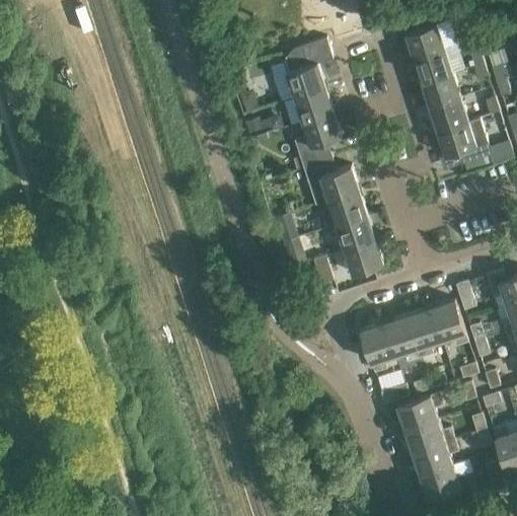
[(436,24),(447,20),(443,8),(418,16),(422,28),(405,33),(414,59),(444,49),(436,24)]
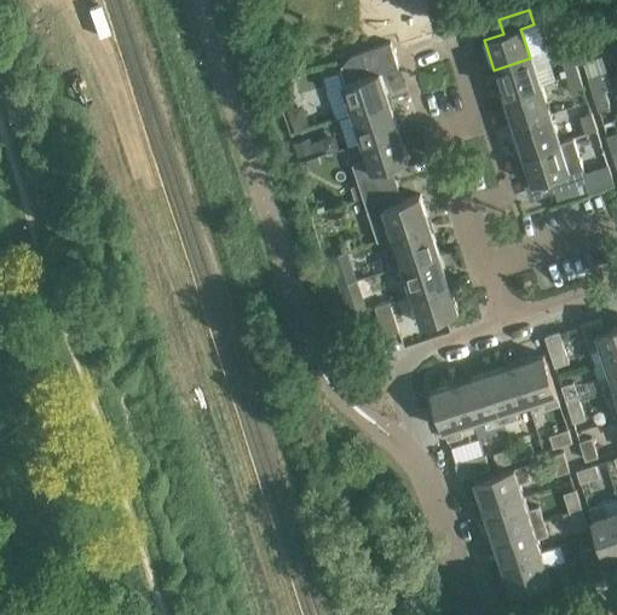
[(397,69),(392,54),(388,45),(350,58),(336,73),(351,116),(387,104),(378,75),(397,69)]
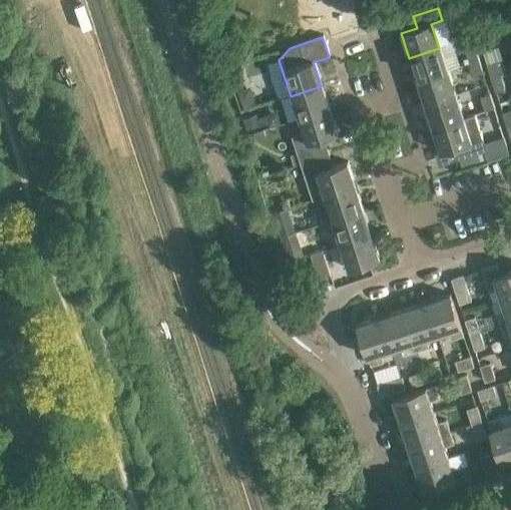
[(417,82),(447,72),(439,48),(409,58),(417,82)]
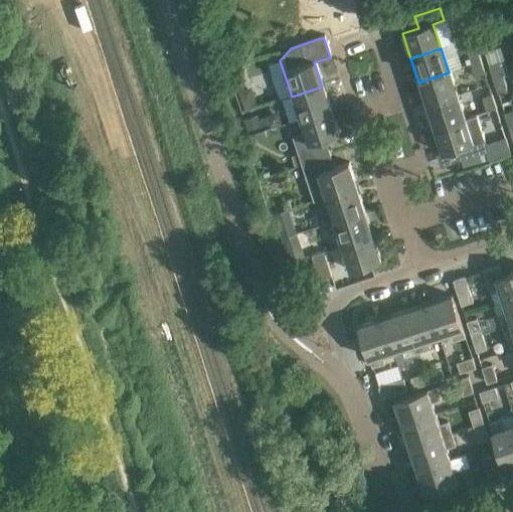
[(471,65),(479,63),(474,48),(466,51),(471,65)]
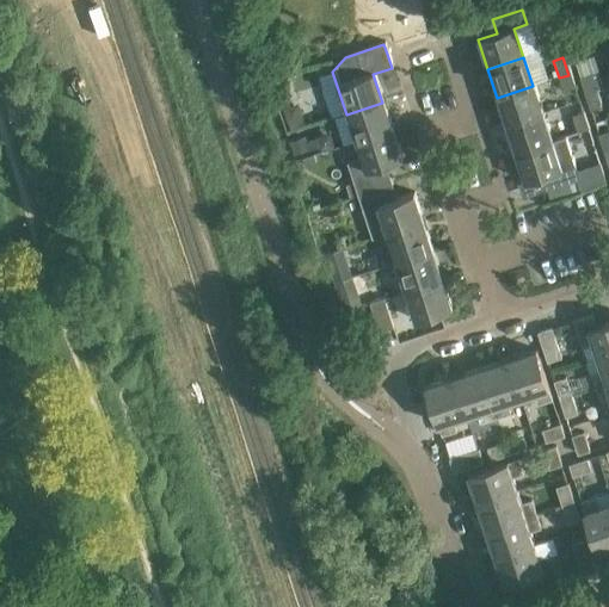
[(584,97),(594,93),(608,88),(608,74),(591,80),(590,76),(578,80),(584,97)]
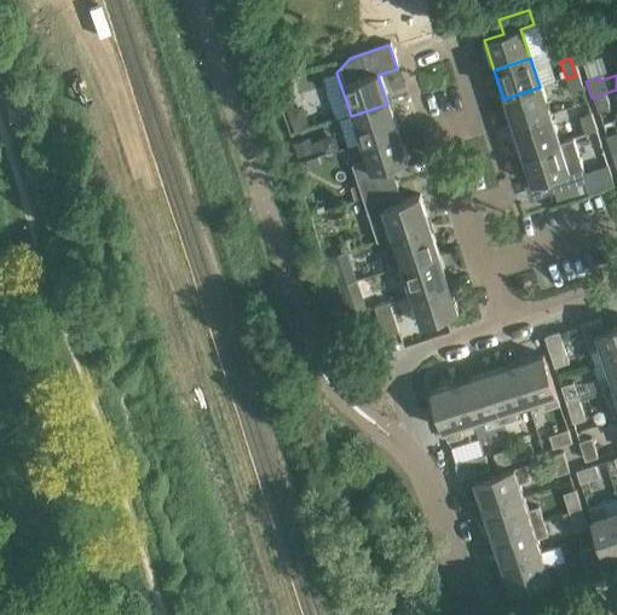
[(571,96),(581,92),(576,76),(566,79),(571,96)]
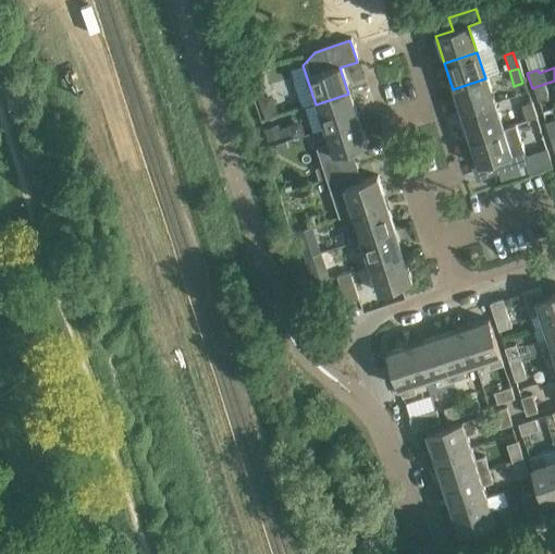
[(460,115),(494,106),(485,78),(453,89),(460,115)]
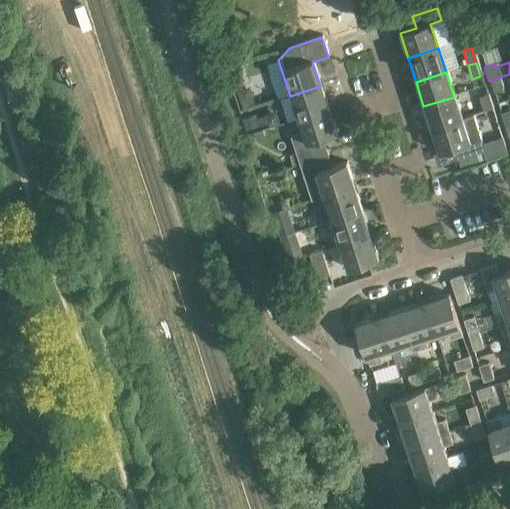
[(493,95),(502,92),(497,78),(489,81),(493,95)]
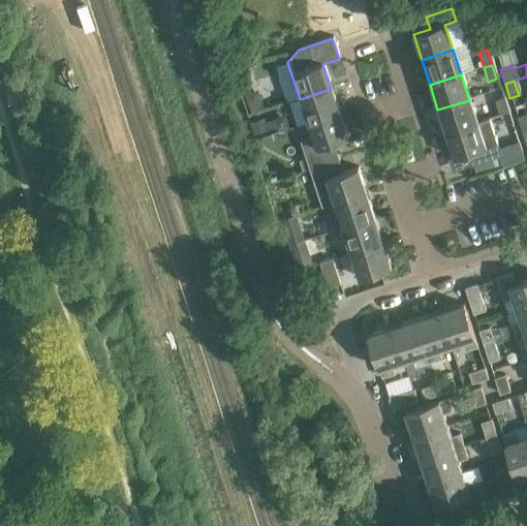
[(308,124),(339,115),(331,89),(300,99),(308,124)]
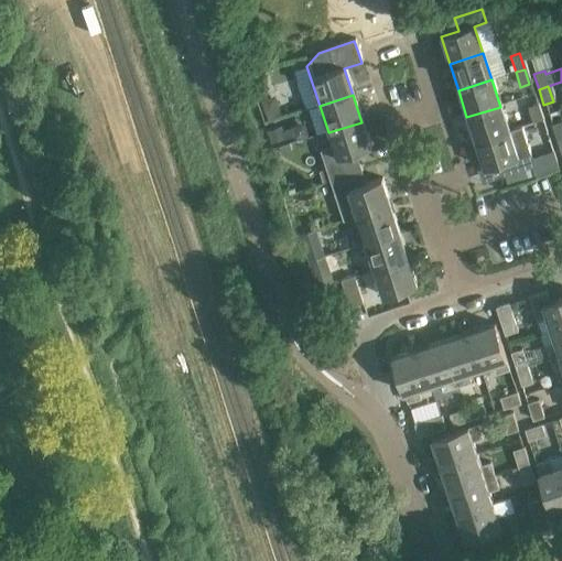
[(532,125),(542,121),(537,106),(527,109),(532,125)]
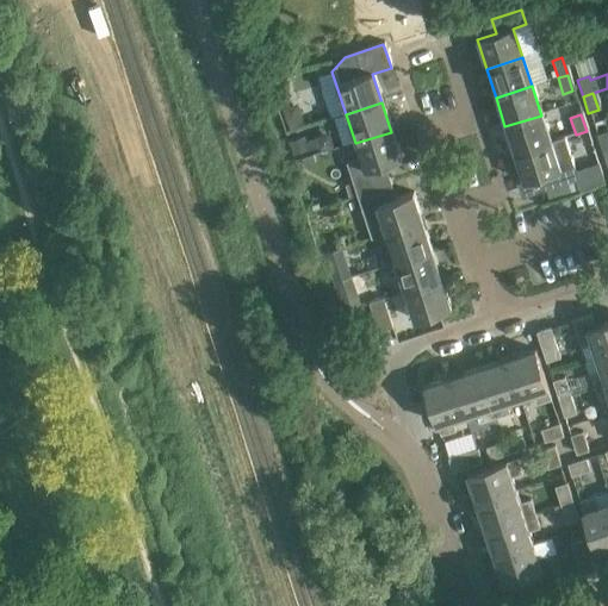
[(514,155),(550,143),(541,116),(504,126),(514,155)]
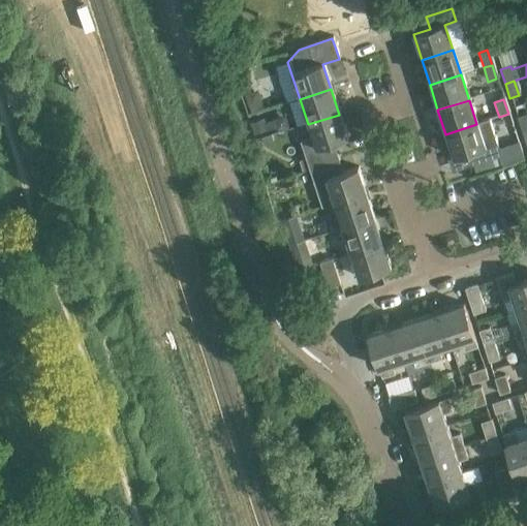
[(308,173),(338,163),(333,145),(347,140),(339,115),(308,124),(313,140),(299,145),(308,173)]
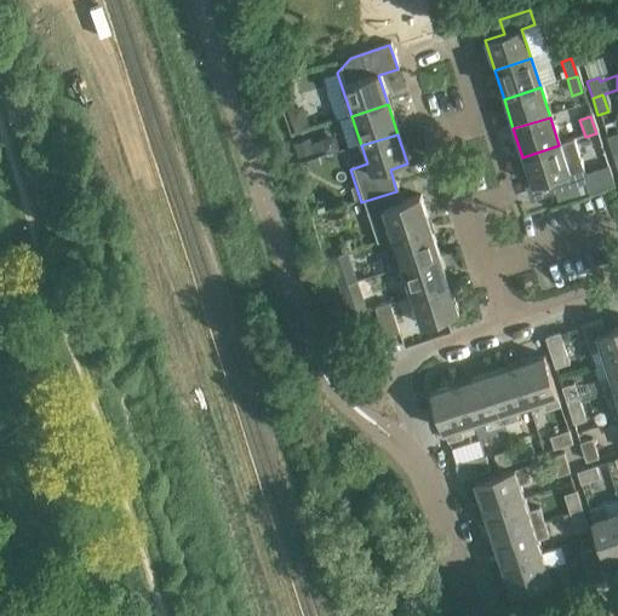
[(617,154),(617,138),(617,136),(606,139),(611,156),(617,154)]
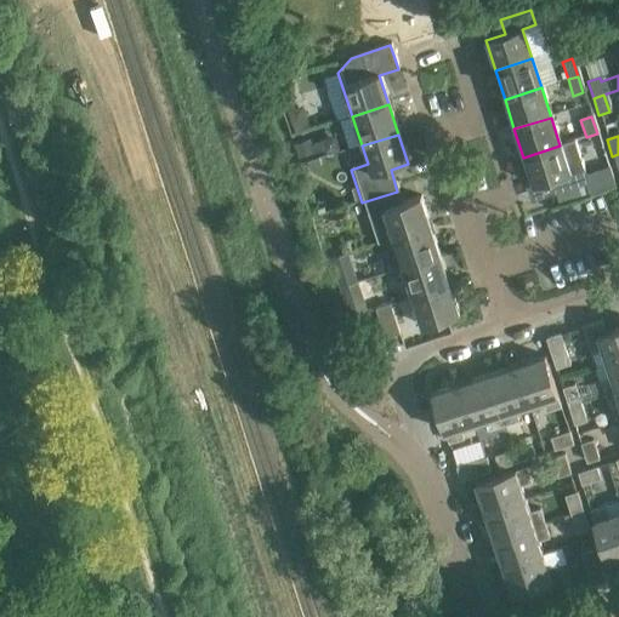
[(585,177),(583,171),(569,175),(560,146),(523,158),(533,187),(547,182),(552,196),(577,189),(588,186),(585,177)]
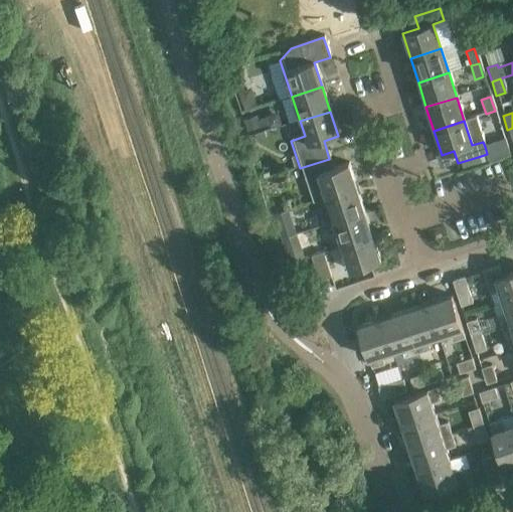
[(487,154),(478,157),(481,166),(488,164),(487,162),(508,155),(504,140),(485,147),(487,154)]
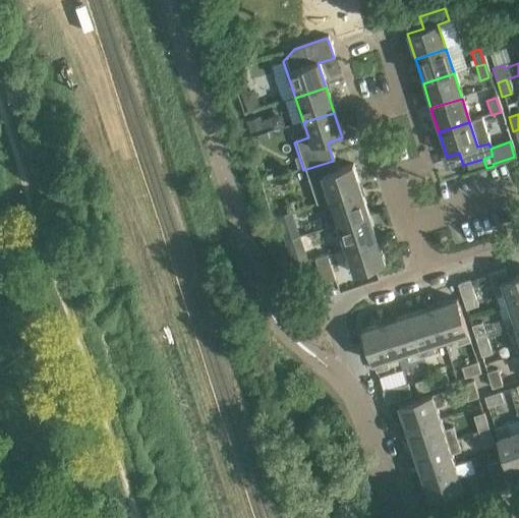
[(329,203),(360,192),(352,167),(337,172),(333,161),(303,170),(306,182),(308,181),(316,206),(329,202),(329,203)]
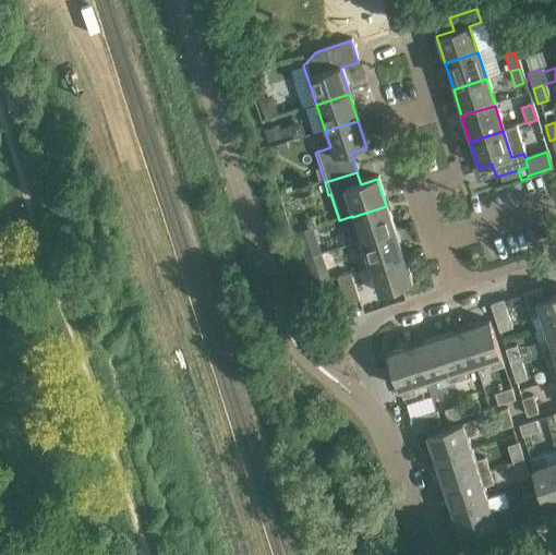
[(361,243),(394,232),(386,206),(352,217),(361,243)]
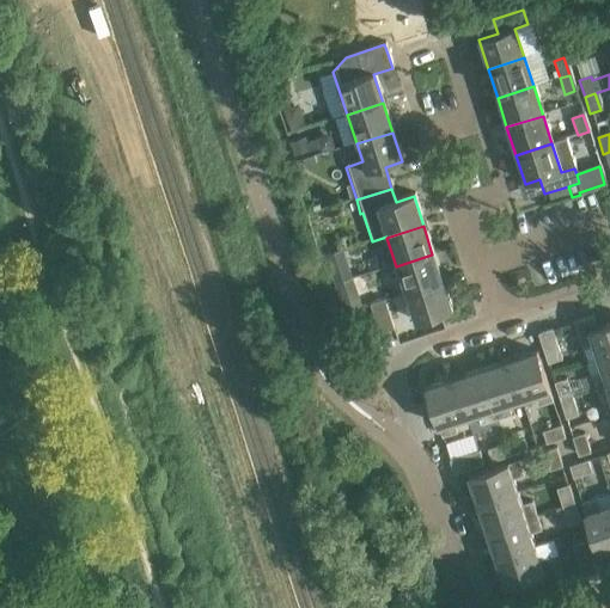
[(406,295),(441,283),(432,255),(396,266),(406,295)]
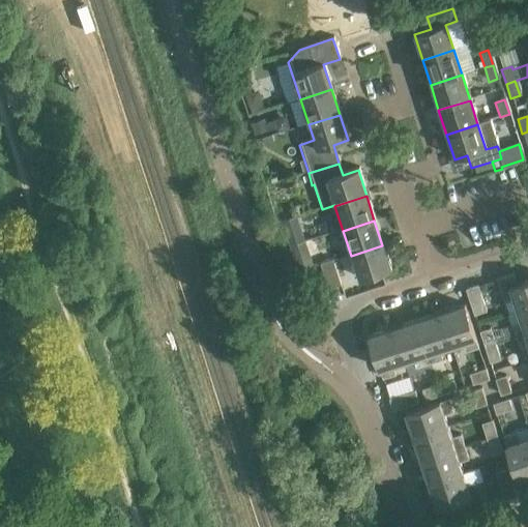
[(351,256),(353,261),(359,281),(390,270),(382,245),(351,256)]
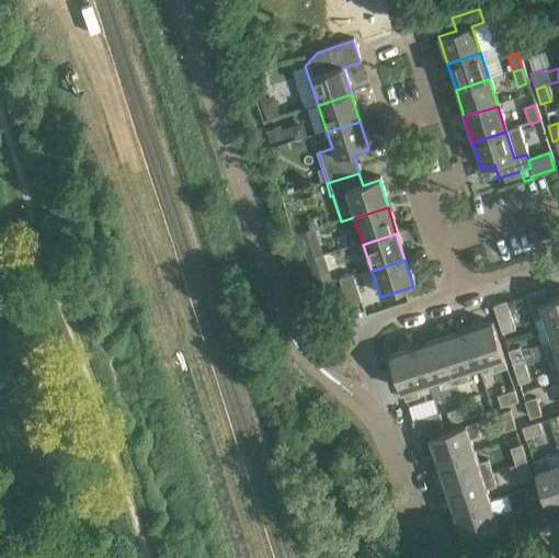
[(327,271),(311,276),(316,288),(330,284),(327,271)]
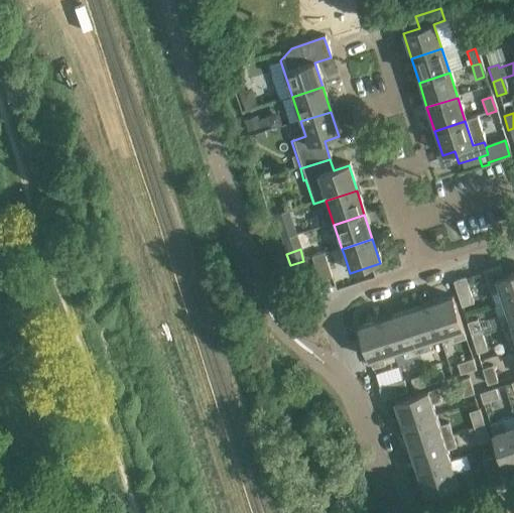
[(331,279),(325,260),(323,255),(310,259),(312,264),(318,283),(331,279)]
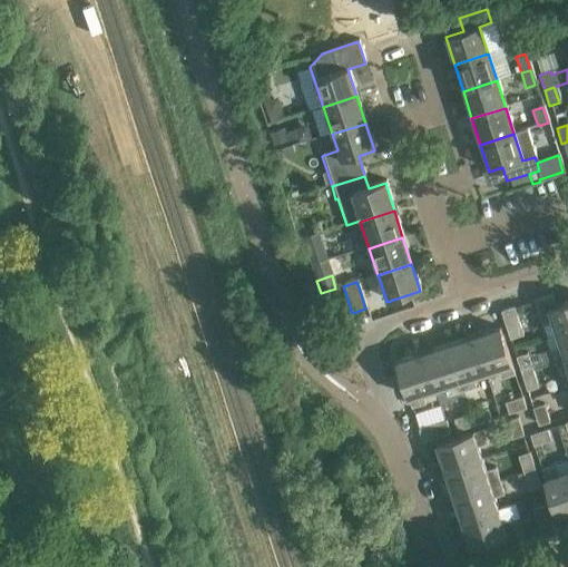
[(556,335),(567,331),(567,302),(555,308),(551,296),(534,302),(541,325),(551,323),(556,335)]
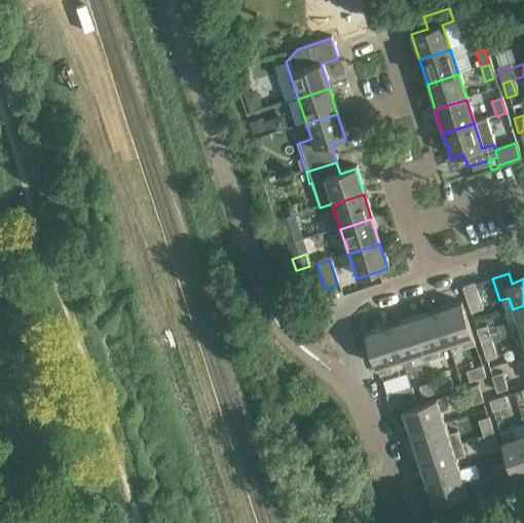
[(473,285),(461,289),(470,314),(482,310),(480,304),(473,285)]
